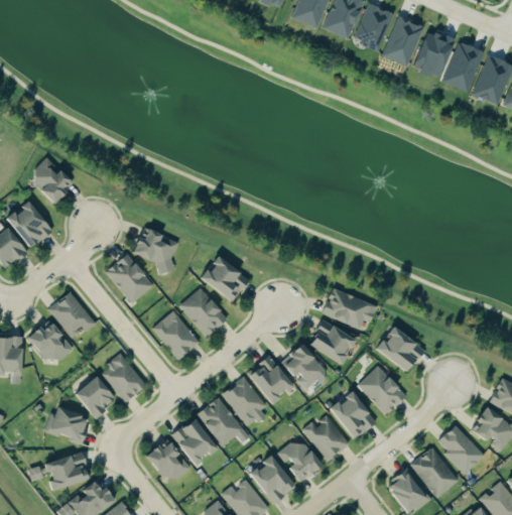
[(258,0),(281,9),(284,0),(258,0)]
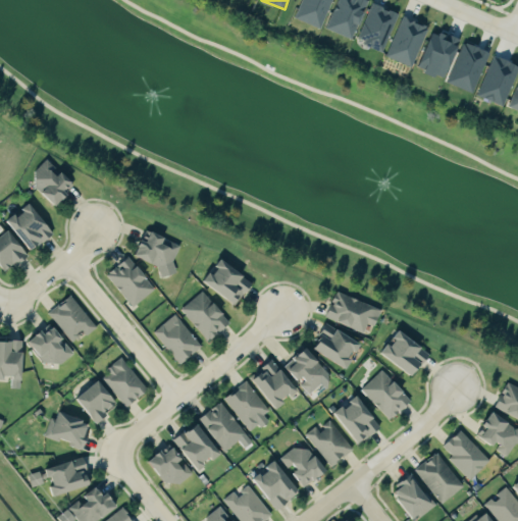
[(302,0),(295,18),(321,29),(332,0),(302,0)]
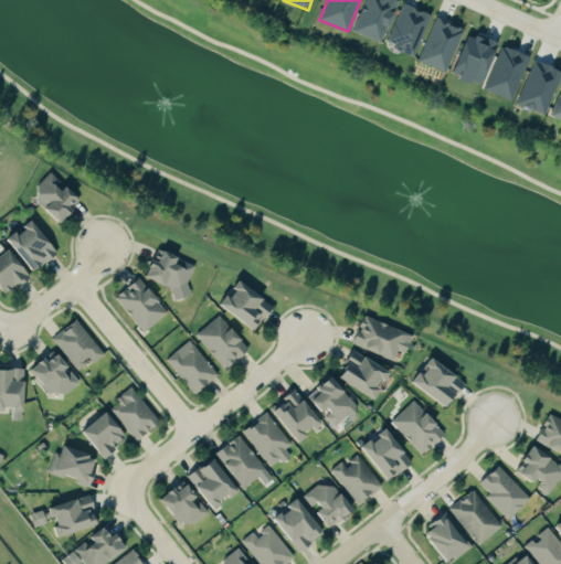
[(381,42),(387,28),(390,29),(399,2),(392,0),(364,0),(353,32),(381,42)]
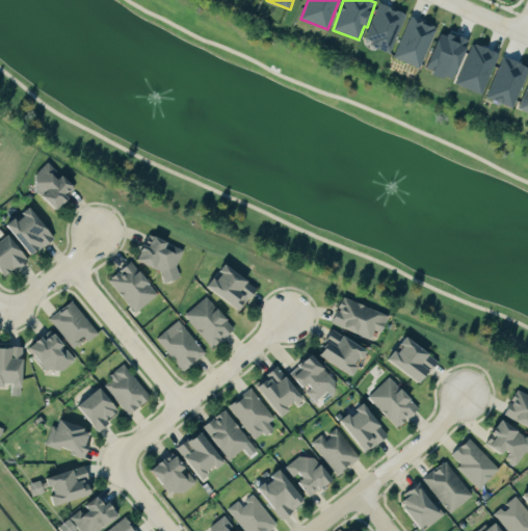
[(404,12),(377,4),(365,45),(392,53),(404,12)]
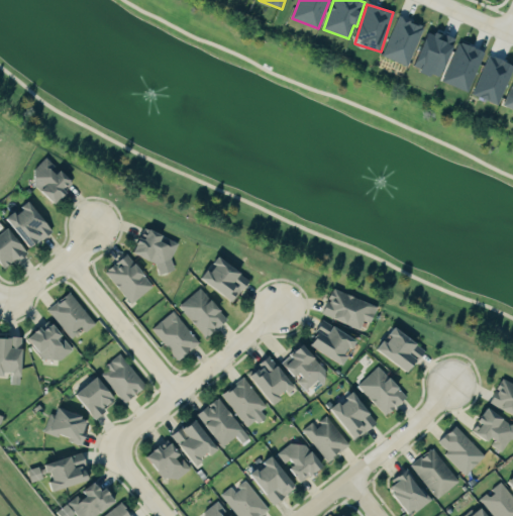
[(383,58),(409,67),(423,26),(397,17),(383,58)]
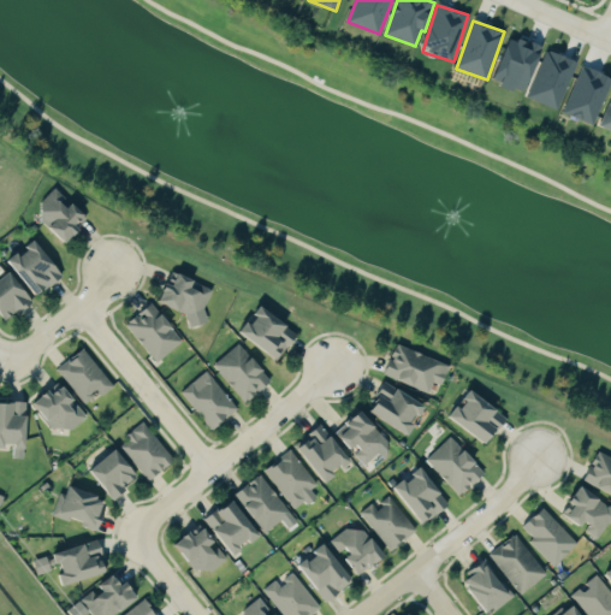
[(559,110),(577,61),(545,48),(544,49),(512,37),(496,82),(527,94),(526,96),(559,110)]
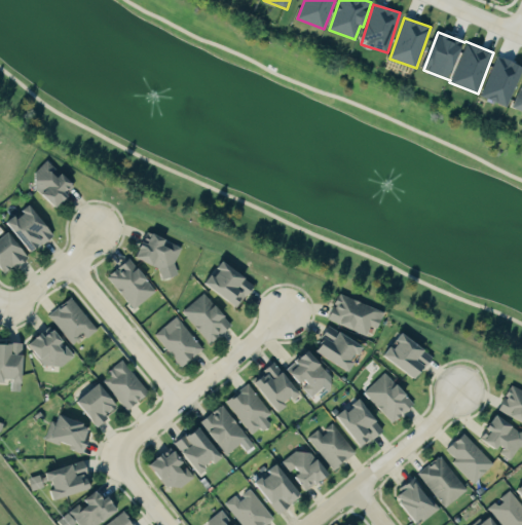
[(521,73),(521,66),(498,55),(481,96),(508,107),(521,73)]
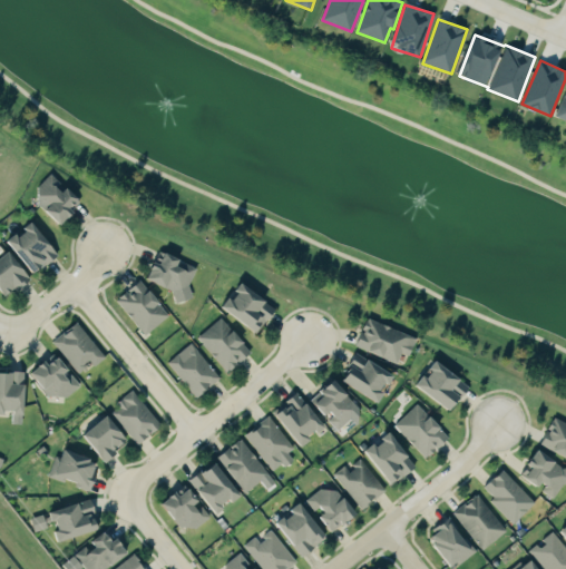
[(565,120),(565,92),(556,117),(565,120)]
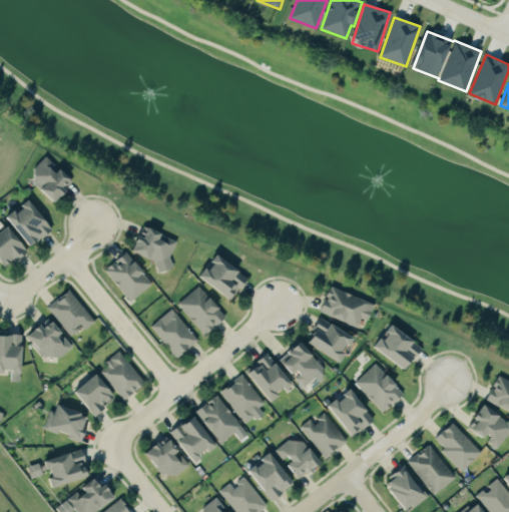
[(62,169),(59,172),(45,158),(32,170),(38,176),(33,181),(56,204),(69,192),(65,188),(73,181),(62,169)]
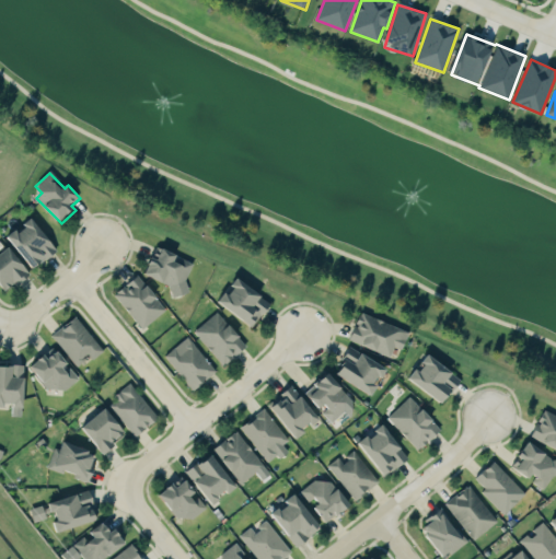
[(56,258),(38,217),(22,224),(24,230),(11,235),(25,270),(56,258)]
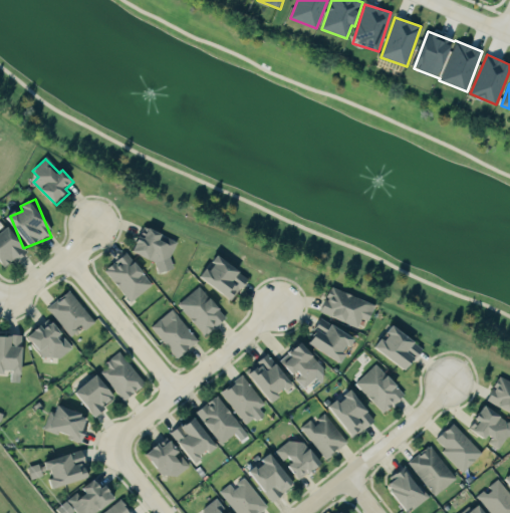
[(134,254),(166,270),(179,243),(147,227),(134,254)]
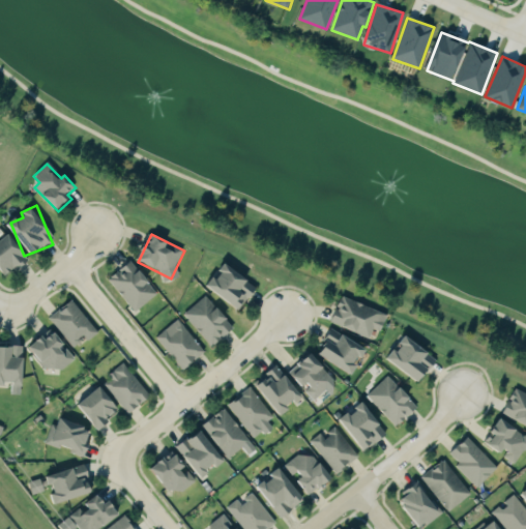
[(0,265),(4,274),(27,264),(13,235),(0,241),(0,265)]
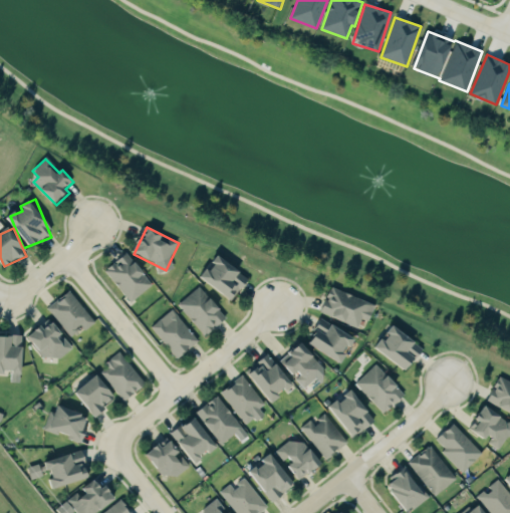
[(152,284),(135,263),(134,264),(124,253),(103,270),(130,302),(152,284)]
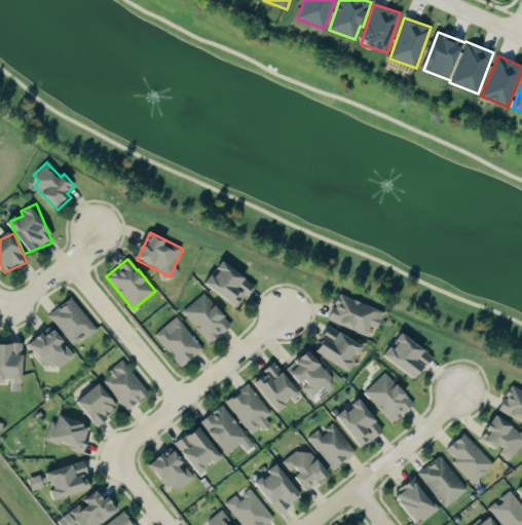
[(208,285),(237,309),(256,287),(226,262),(208,285)]
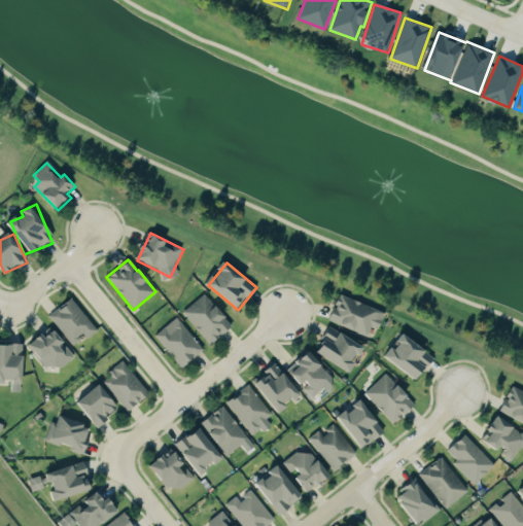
[(232,325),(203,293),(180,313),(210,345),(232,325)]
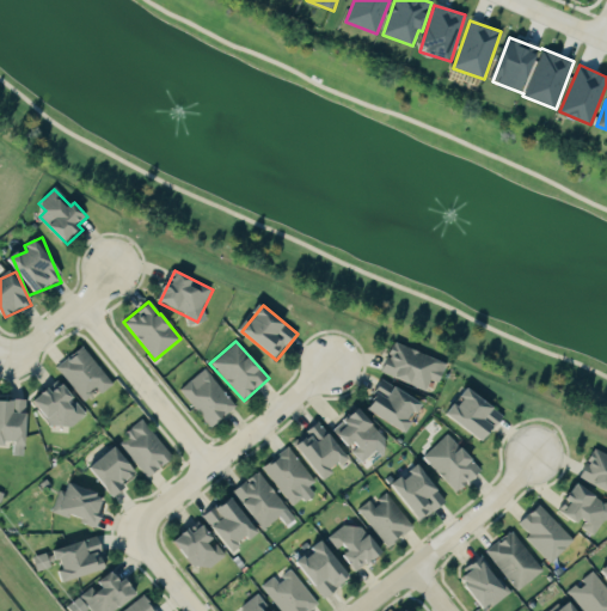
[(381,374),(427,390),(430,380),(439,383),(446,362),(392,342),(381,374)]
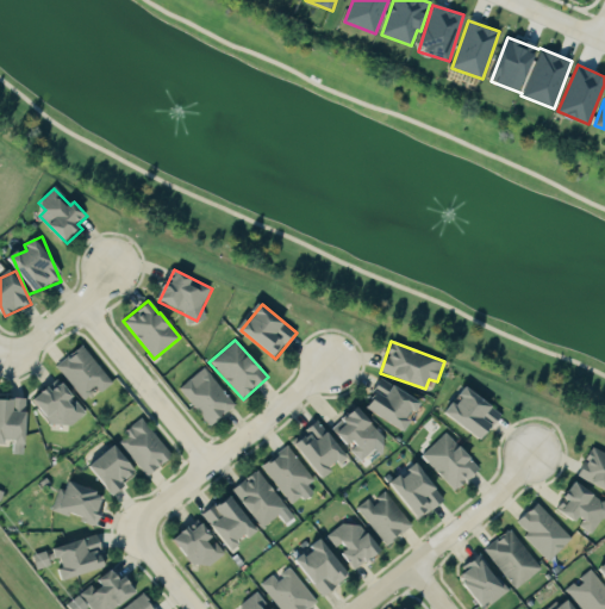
[(95,387),(100,393),(113,381),(81,346),(55,368),(82,399),(95,387)]
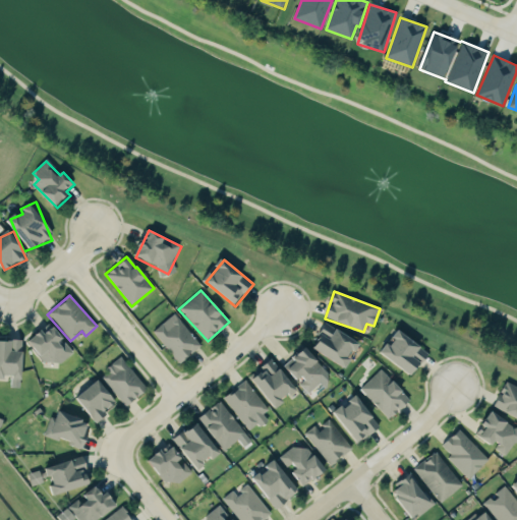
[(200,347),(174,313),(152,332),(179,364),(200,347)]
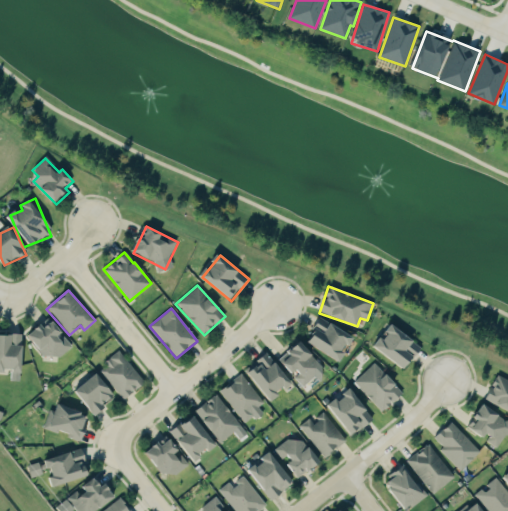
[(341,362),(355,338),(318,317),(304,341),(341,362)]
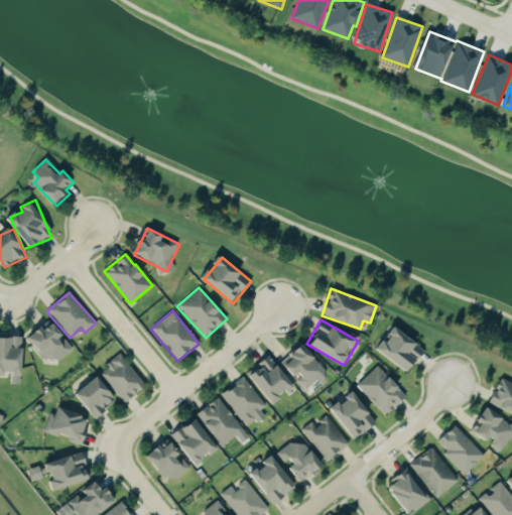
[(72,348),(54,326),(46,332),(44,329),(30,339),(49,364),(72,348)]
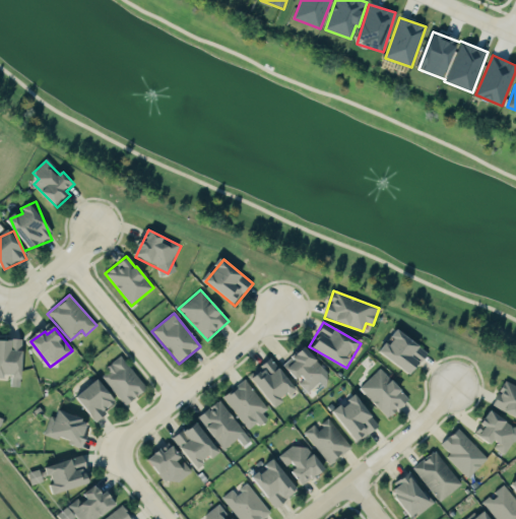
[(431,354),(400,331),(383,354),(413,377),(431,354)]
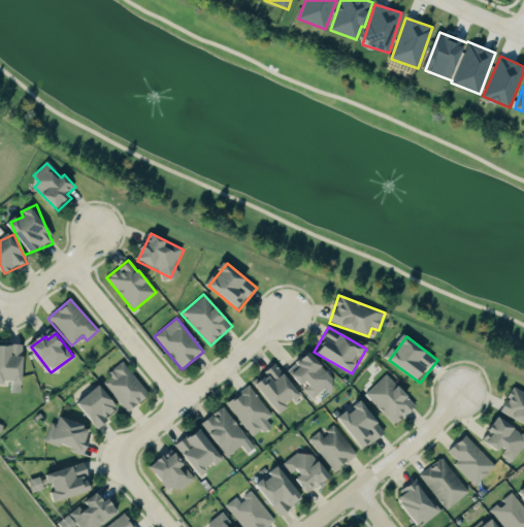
[(25,358),(22,357),(22,347),(0,346),(0,385),(10,386),(10,393),(24,393),(25,358)]
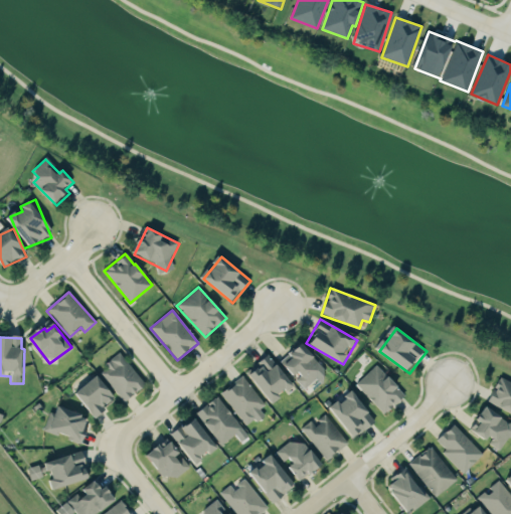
[(281,364),(304,388),(324,369),(301,344),(281,364)]
